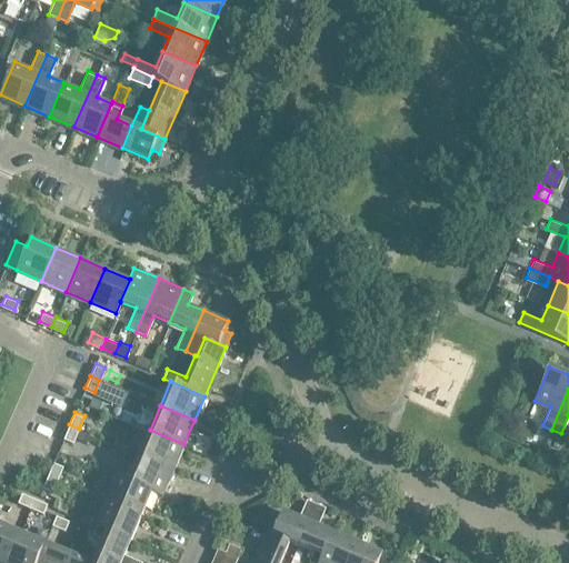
[(73,441),(79,429),(69,424),(63,438),(73,441)]
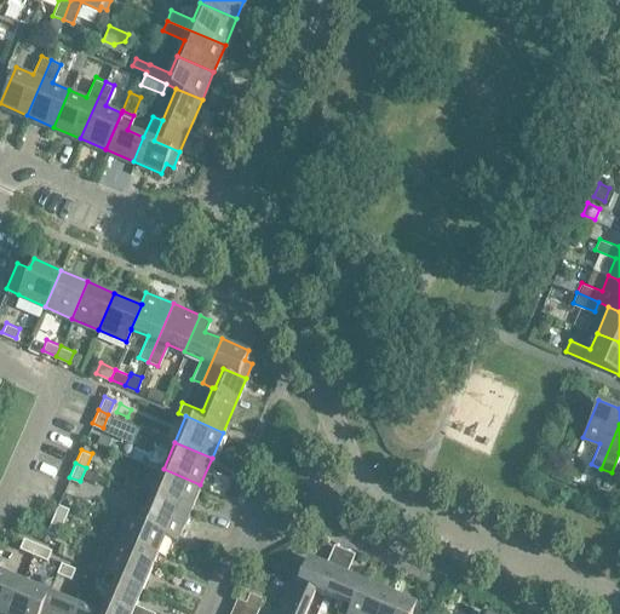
[(151,495),(189,511),(200,485),(164,469),(151,495)]
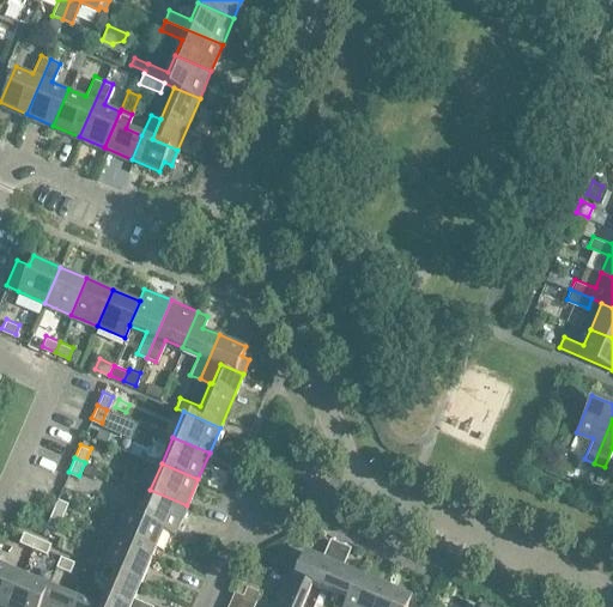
[(96,484),(92,495),(104,499),(109,489),(96,484)]
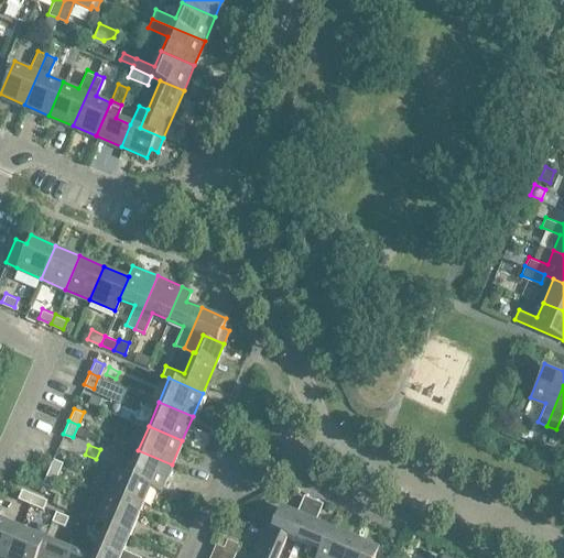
[(128,446),(118,470),(128,474),(151,484),(151,485),(161,490),(172,465),(138,450),(128,446)]
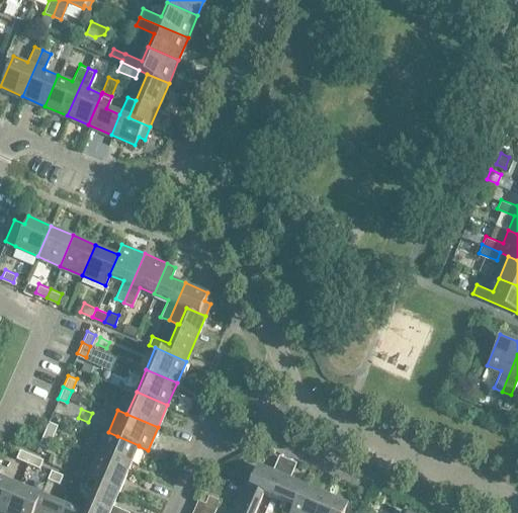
[(48,422),(44,432),(52,436),(57,425),(48,422)]
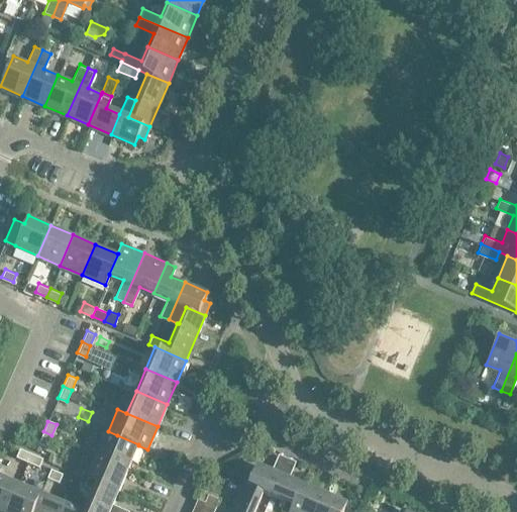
[(117,435),(107,430),(97,453),(128,467),(138,445),(138,444),(117,435)]
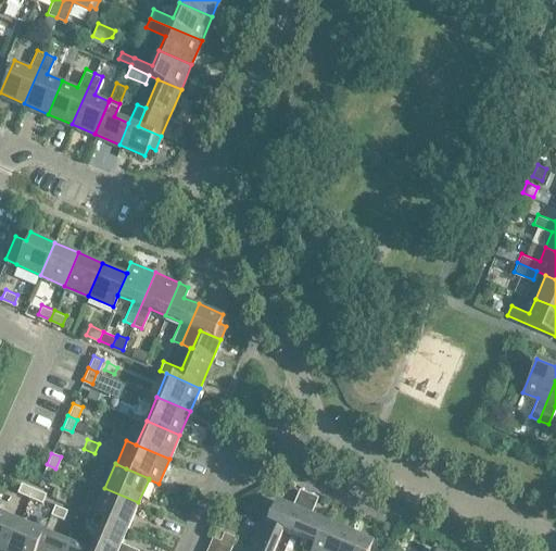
[(55,468),(47,464),(41,476),(51,479),(55,468)]
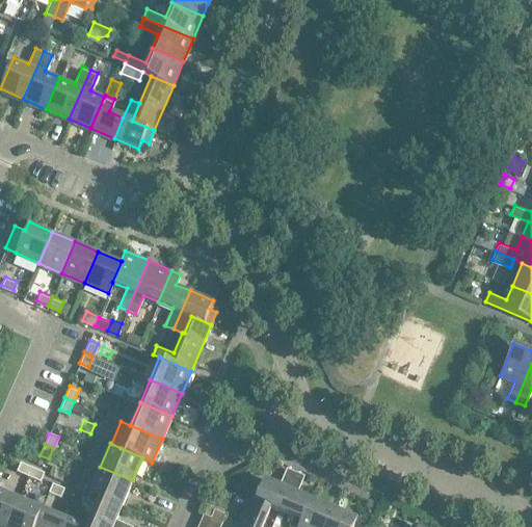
[(17,469),(28,474),(32,465),(21,459),(17,469)]
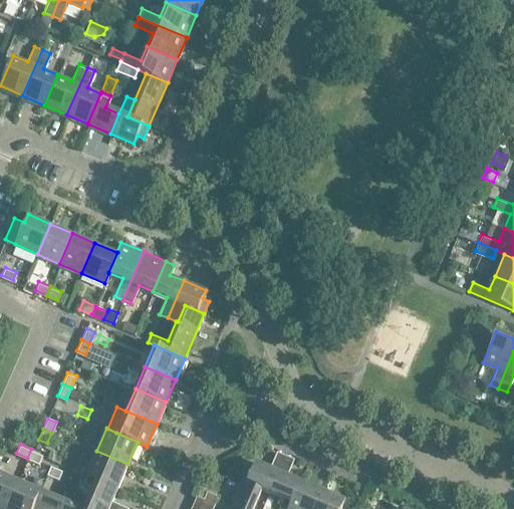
[(31,449),(27,458),(39,463),(43,454),(31,449)]
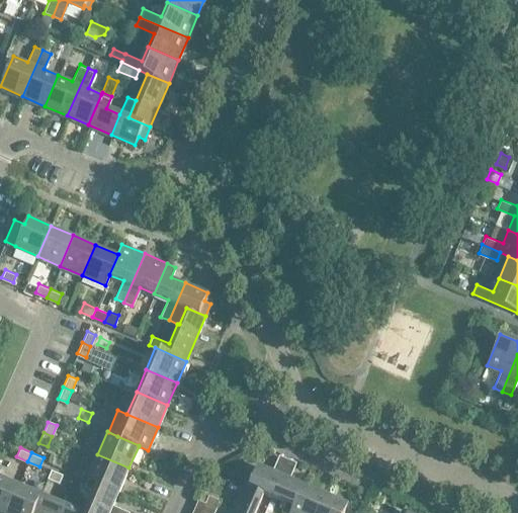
[(254,473),(248,469),(243,482),(264,491),(272,495),(287,457),(279,453),(272,469),(258,464),(254,473)]
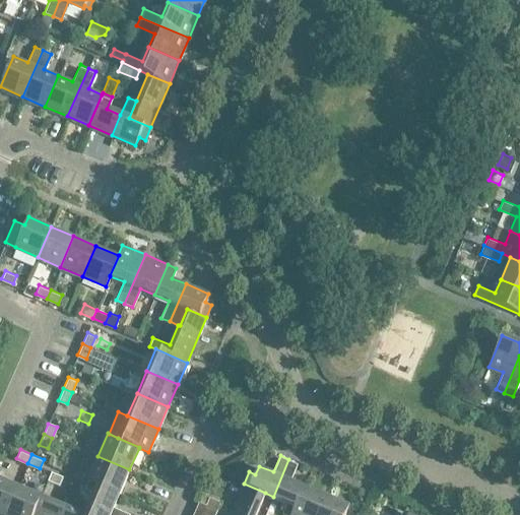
[(120,492),(129,469),(98,456),(88,478),(120,492)]
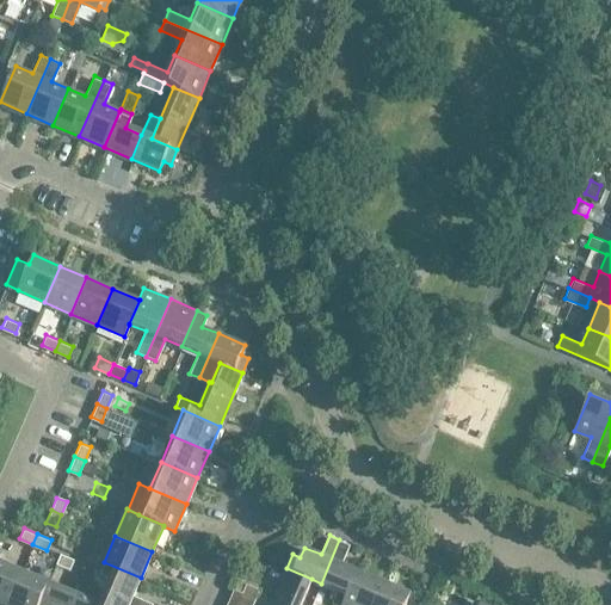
[(321,584),(337,591),(332,603),(338,604),(341,604),(357,570),(341,563),(350,543),(339,539),(321,584)]
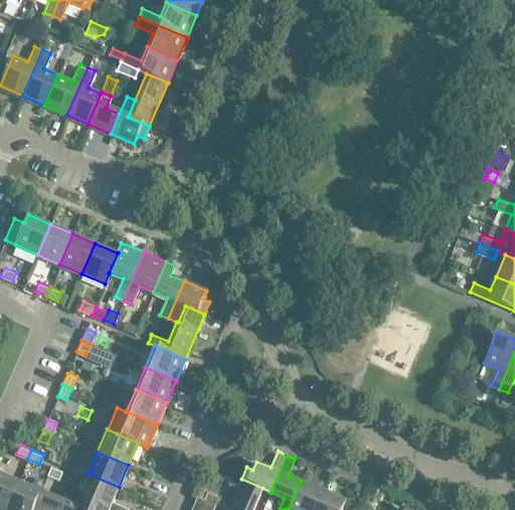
[(51,466),(47,474),(59,479),(62,471),(51,466)]
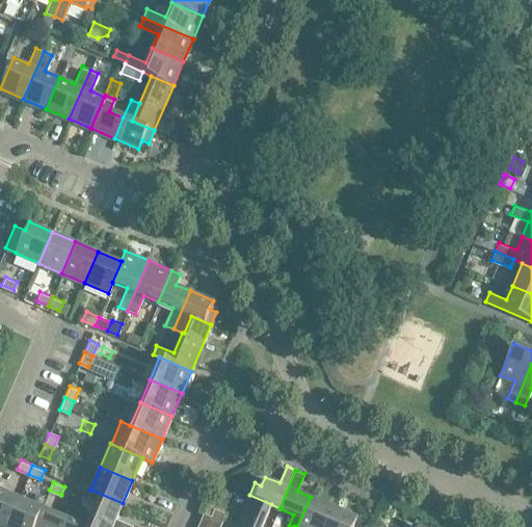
[(5,526),(19,496),(0,488),(0,525),(3,526),(5,526)]
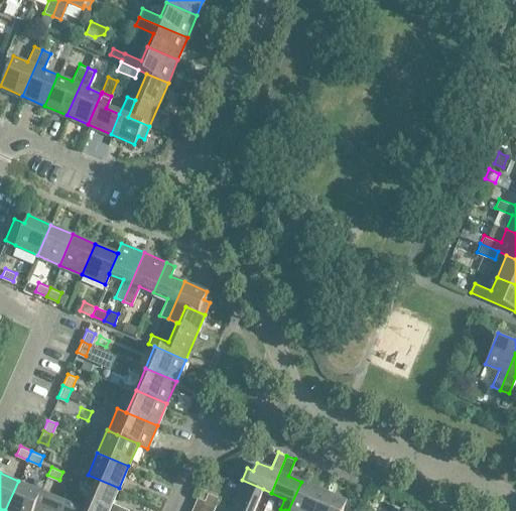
[(84,484),(94,488),(88,501),(110,510),(128,510),(129,509),(113,502),(119,488),(88,475),(84,484)]
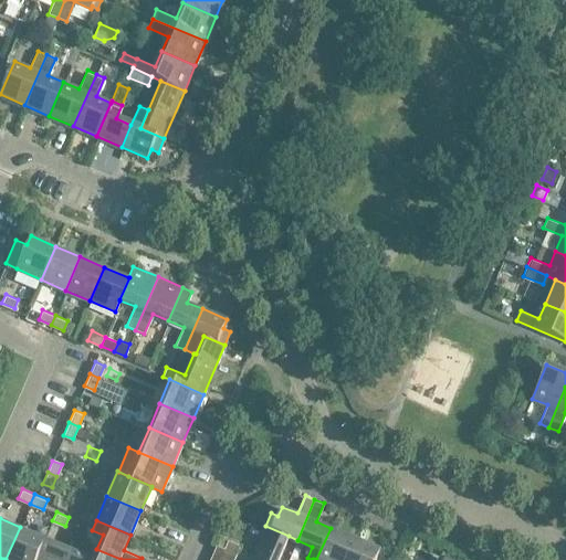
[(265,526),(250,559),(278,559),(289,536),(265,526)]
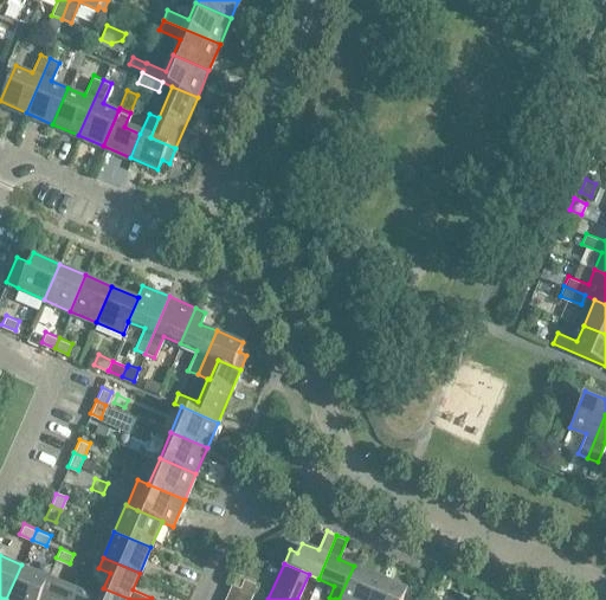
[(38,599),(49,576),(21,565),(6,599),(38,599)]
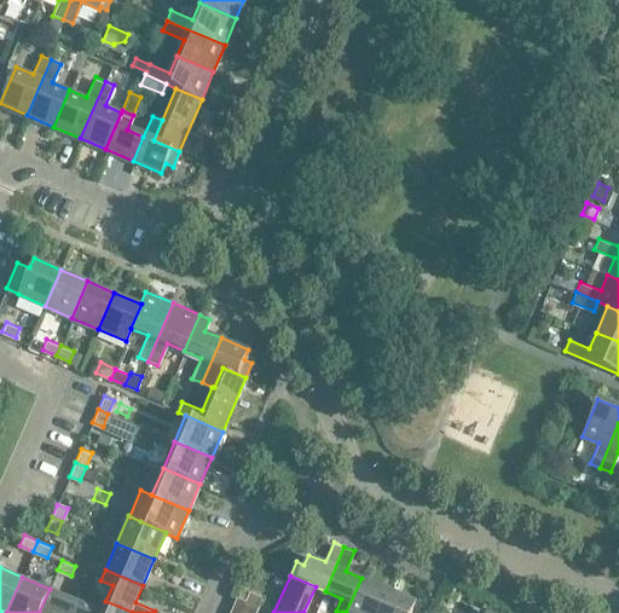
[(346,612),(377,612),(389,589),(362,578),(346,612)]
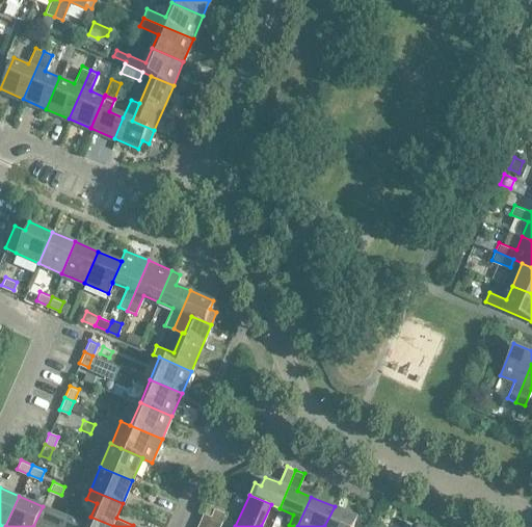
[(43,506),(33,526),(86,526),(87,525),(43,506)]
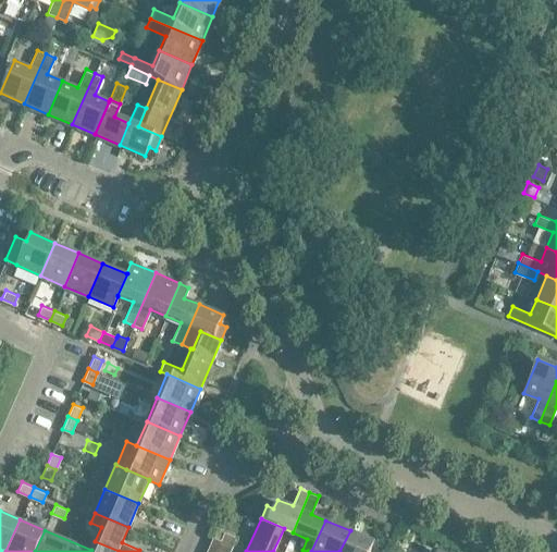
[(221,540),(233,546),(237,536),(224,530),(221,540)]
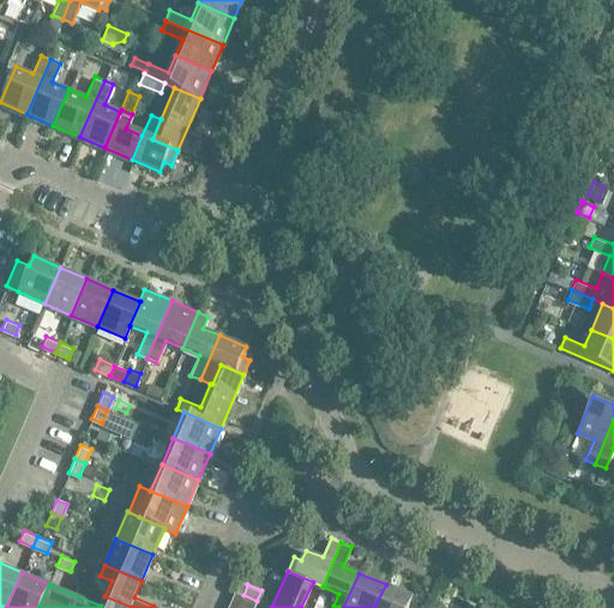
[(374,607),(407,607),(413,596),(386,584),(374,607)]
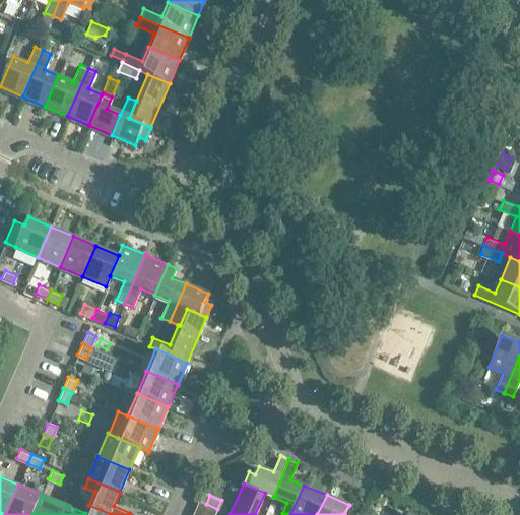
[(111,514),(88,505),(85,513),(84,514),(111,514)]
